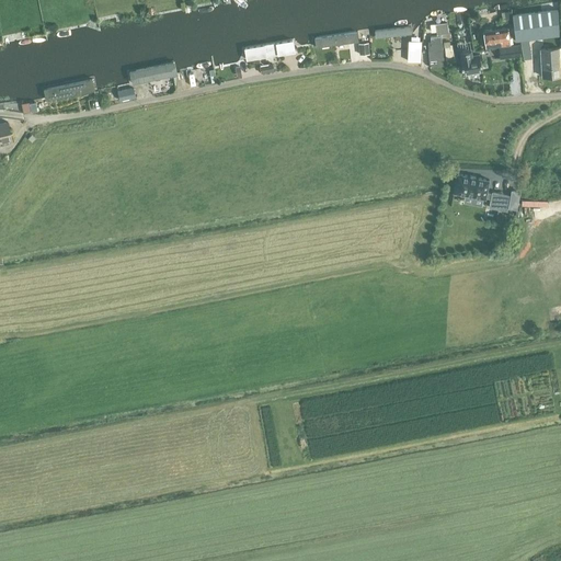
[(559,9),(512,14),(513,20),(515,41),(521,39),(523,58),(531,57),(529,38),(560,35),(559,9)]
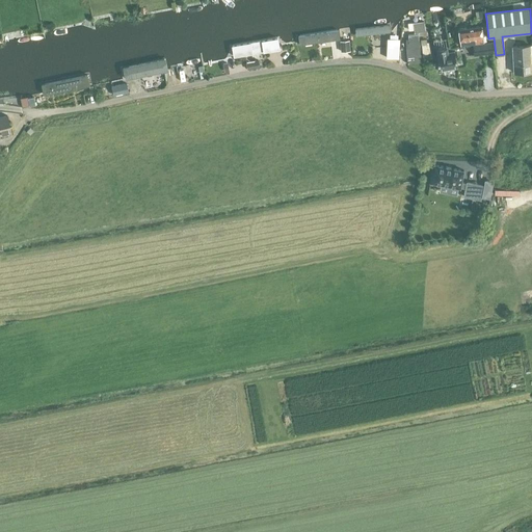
[(413,23),(407,23),(408,30),(414,30),(415,32),(425,31),(424,21),(413,23)]
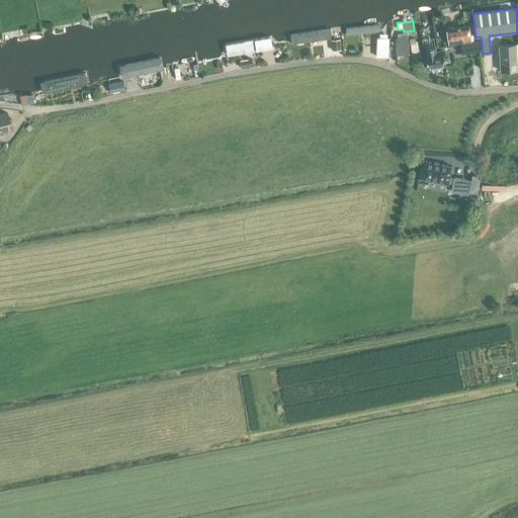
[(345,26),(346,36),(379,32),(378,22),(345,26)]
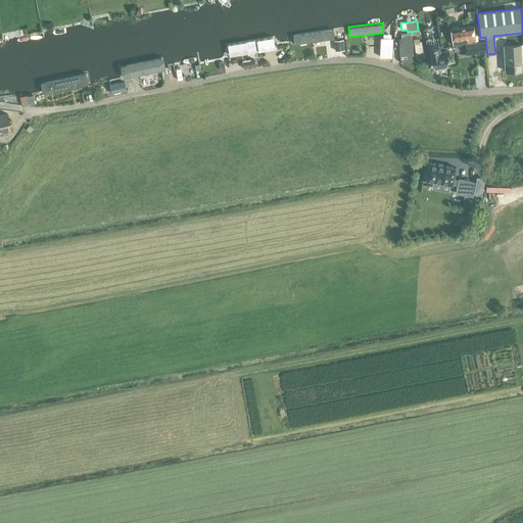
[(474,26),(450,29),(453,45),(465,44),(476,42),(474,26)]
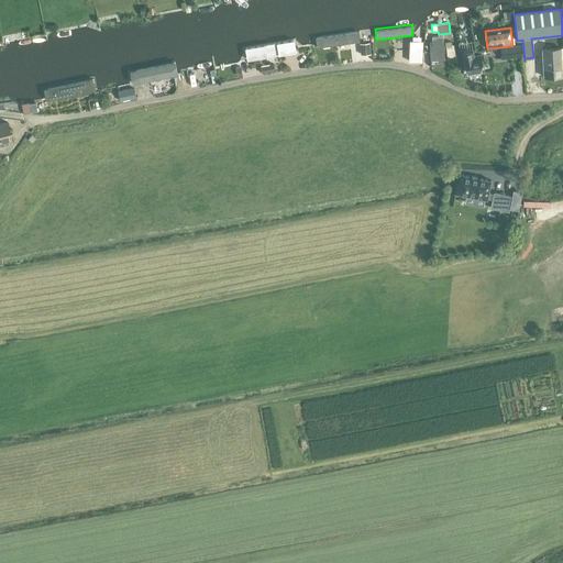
[(316,35),(318,48),(360,42),(357,30),(316,35)]
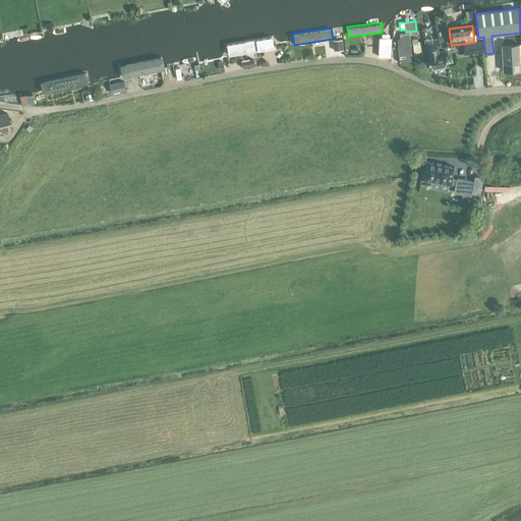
[(412,61),(410,40),(410,34),(400,35),(400,41),(397,41),(399,62),(412,61)]
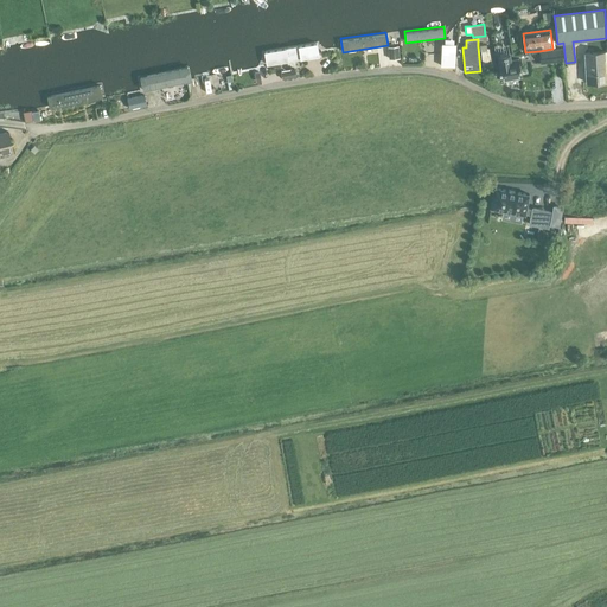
[(263,51),(266,66),(323,57),(319,42),(263,51)]
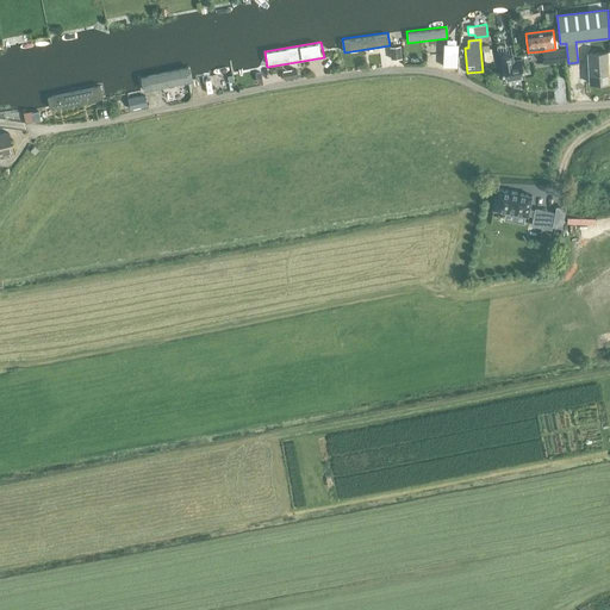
[(444,44),(443,66),(458,67),(459,45),(444,44)]
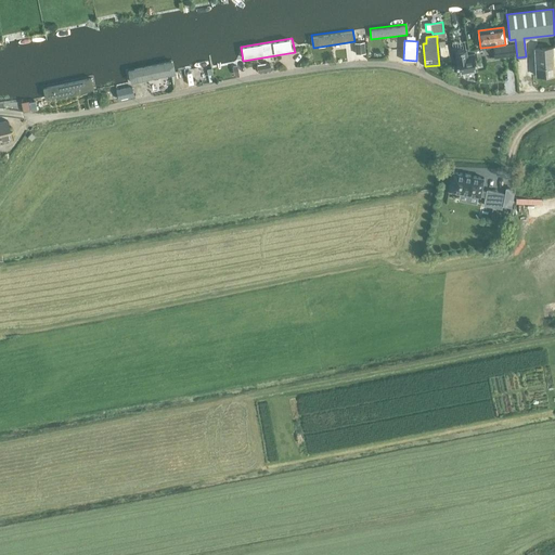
[(365,52),(363,41),(355,42),(357,53),(365,52)]
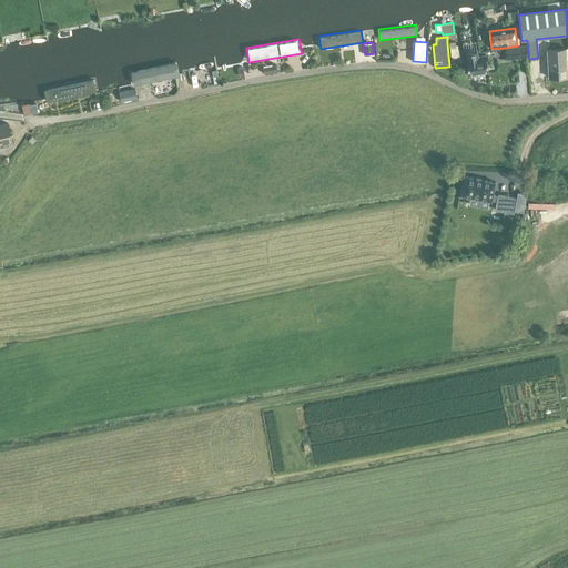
[(505,48),(506,60),(527,57),(526,44),(517,46),(505,48)]
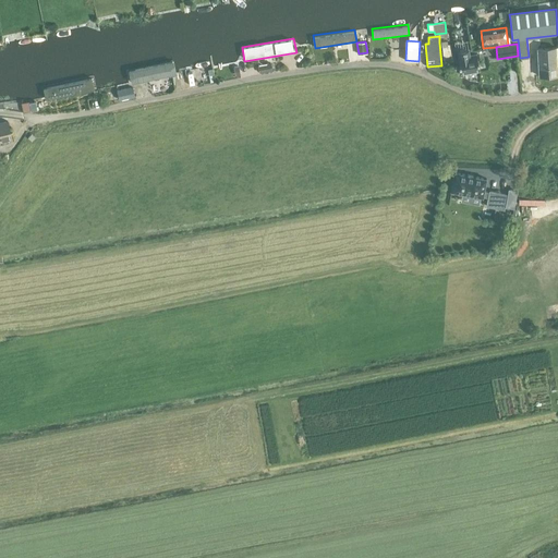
[(538,76),(557,75),(557,63),(557,47),(536,48),(538,76)]
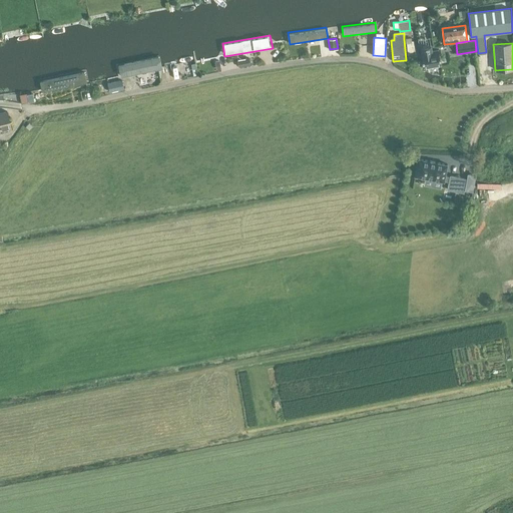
[(438,48),(432,49),(431,45),(420,47),(423,67),(441,64),(438,48)]
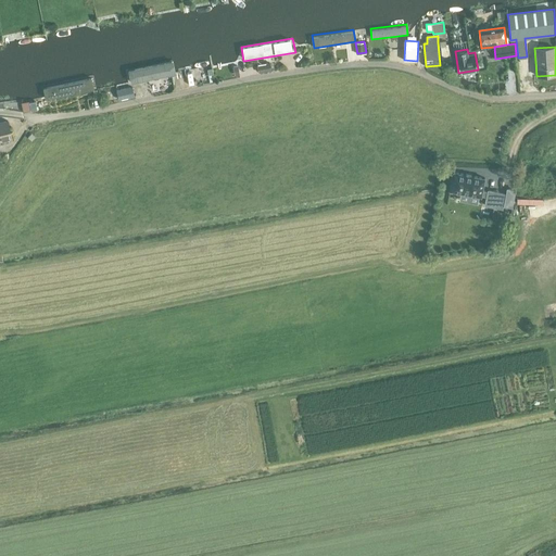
[(134,66),(137,83),(179,74),(177,58),(134,66)]
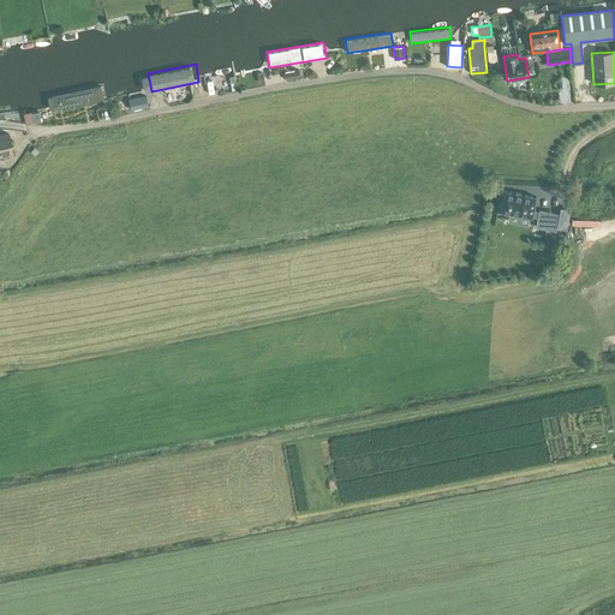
[(299,70),(285,72),(286,79),(300,77),(299,70)]
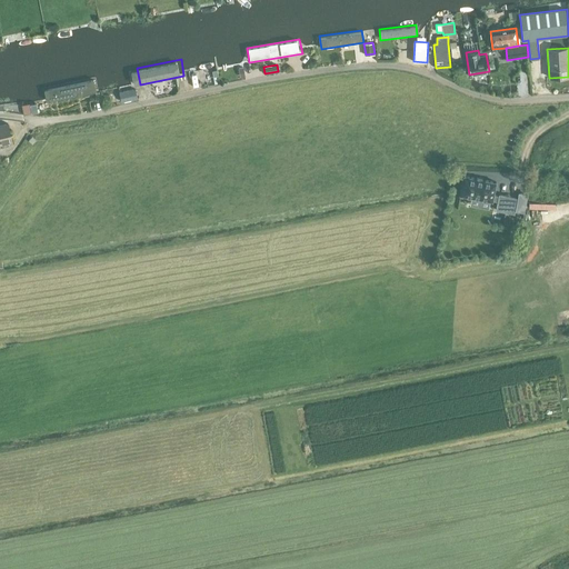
[(48,83),(51,99),(99,90),(96,75),(48,83)]
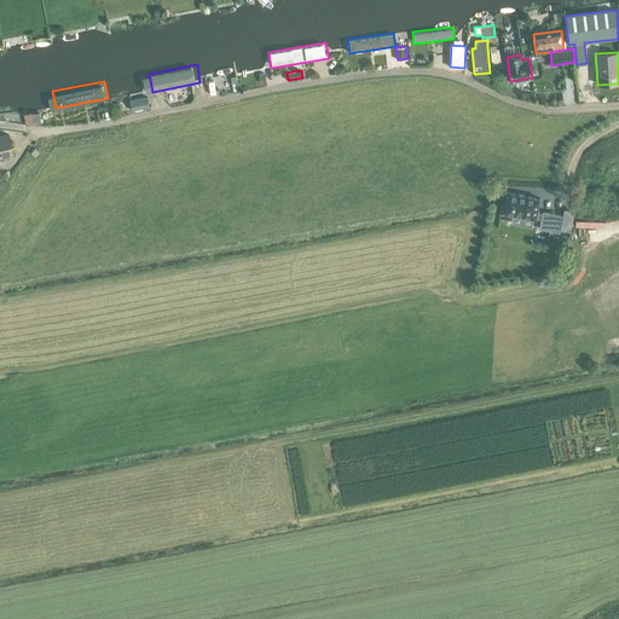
[(150,106),(146,96),(129,100),(132,110),(150,106)]
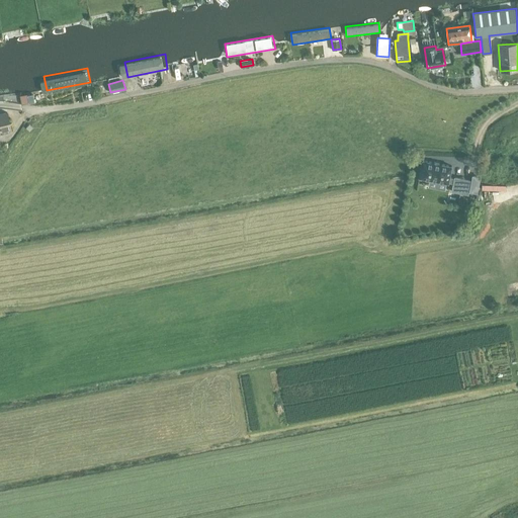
[(0,132),(11,130),(7,112),(0,113),(0,132)]
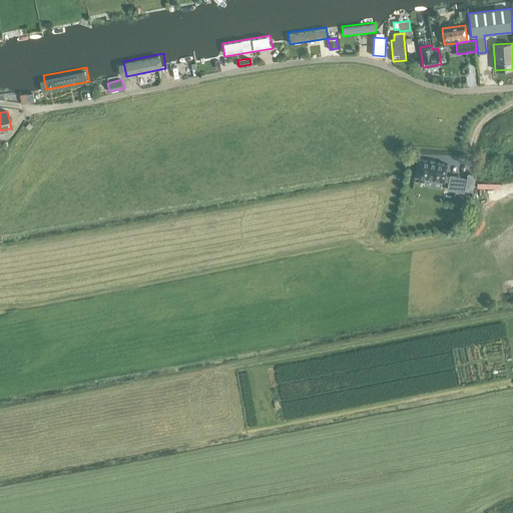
[(447,164),(418,158),(415,175),(444,180),(447,164)]
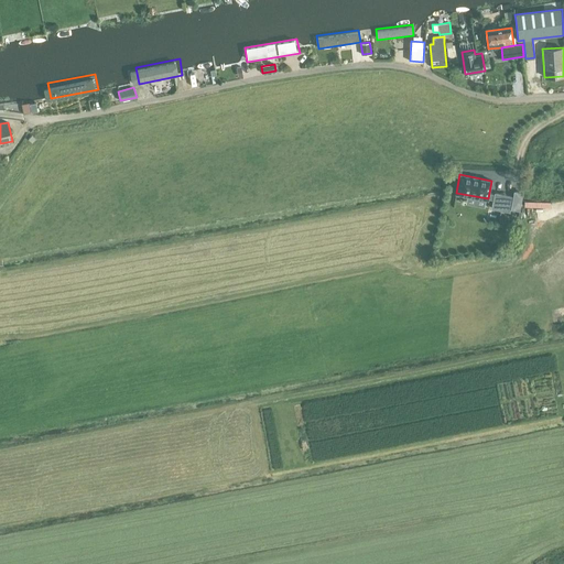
[(489,193),(488,197),(494,198),(491,208),(510,212),(512,196),(495,192),(494,194),(489,193)]
